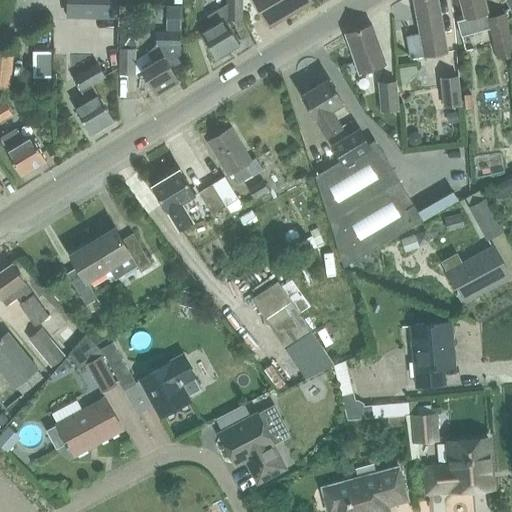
[(68,0),(69,11),(118,12),(118,0),(68,0)]
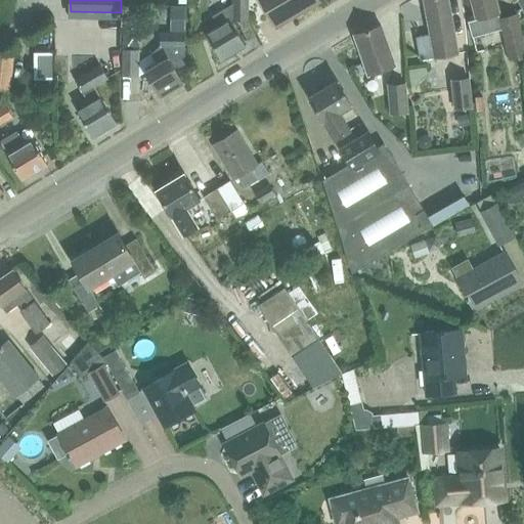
[(206,34),(211,43),(221,60),(247,45),(231,19),(249,20),(249,0),(232,0),(233,5),(213,16),(219,26),(206,34)]
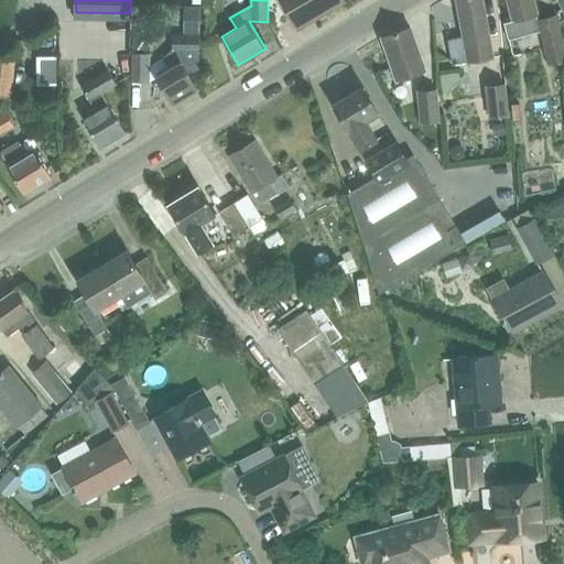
[(280,0),(299,29),(343,2),(342,0),(280,0)]
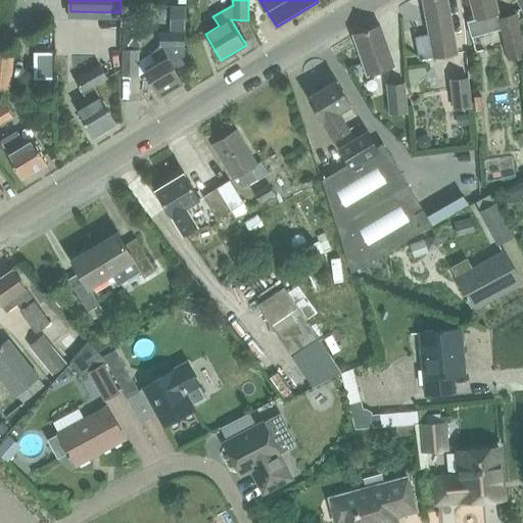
[(429,34),(415,37),(419,60),(433,57),(458,53),(450,13),(447,0),(422,0),(426,17),(429,34)]
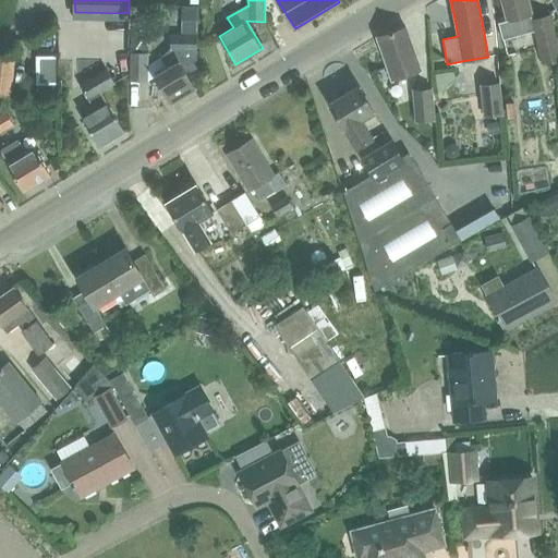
[(534,20),(528,0),(502,0),(509,21),(498,23),(502,40),(534,32),(544,64),(557,60),(557,44),(550,15),(534,20)]
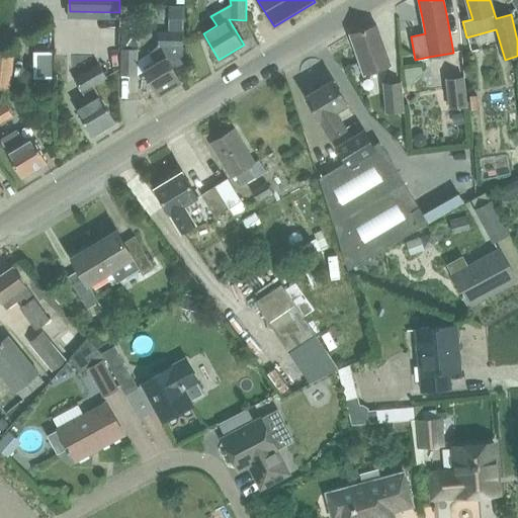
[(169,6),(169,31),(174,31),(183,31),(184,6),(169,6)]
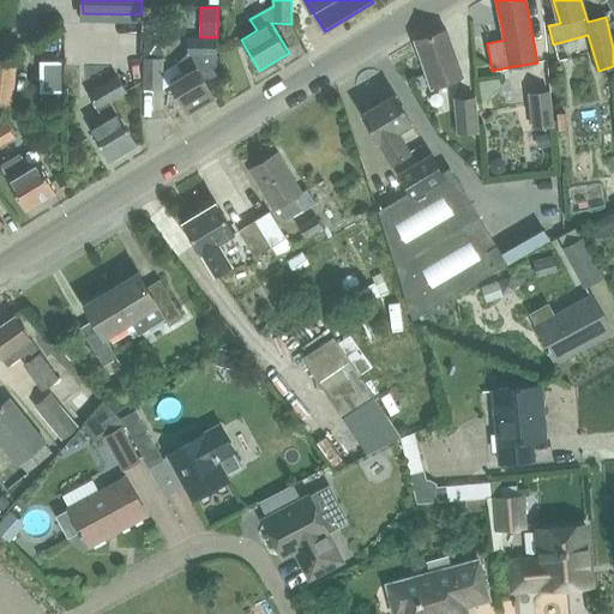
[(463,78),(455,53),(446,30),(415,41),(432,89),(463,78)]
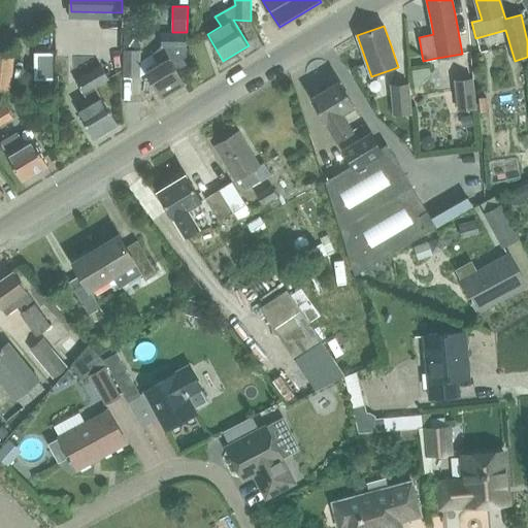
[(154,55),(140,63),(146,72),(152,79),(162,98),(186,84),(176,70),(187,64),(183,58),(187,56),(187,35),(187,32),(177,32),(172,32),(166,32),(162,32),(162,46),(154,55)]
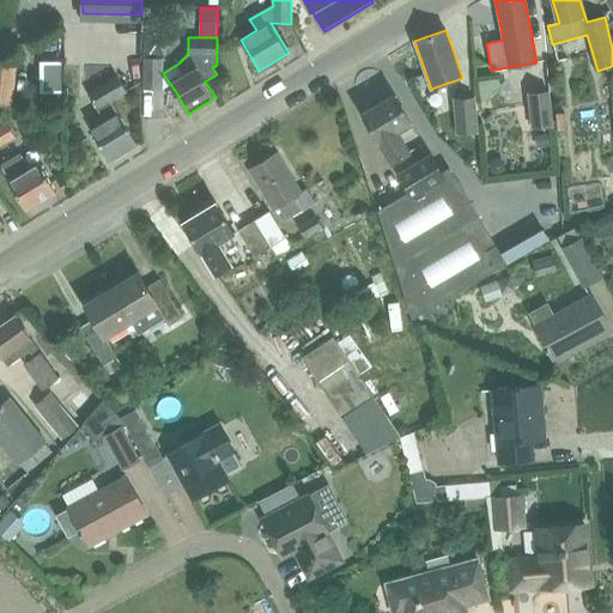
[(162,89),(162,59),(144,58),(143,87),(162,89)]
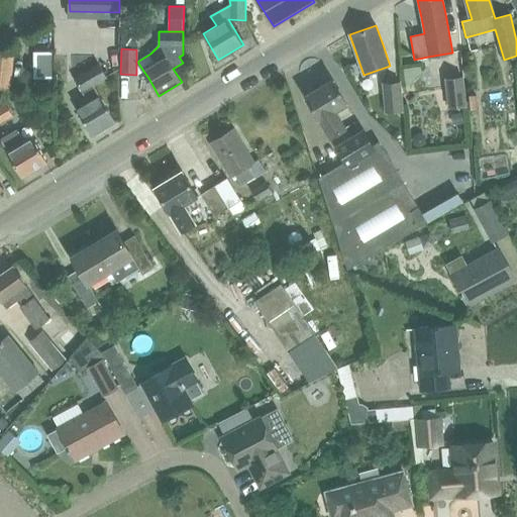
[(52,79),(53,53),(33,52),(33,79),(52,79)]
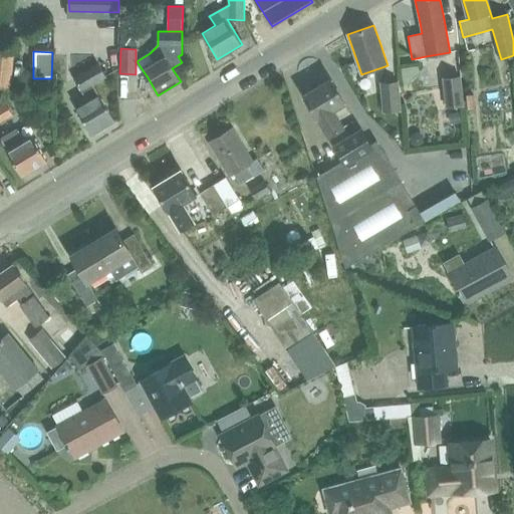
[(0,56),(0,88),(1,89),(2,89),(3,81),(9,81),(12,58),(0,56)]
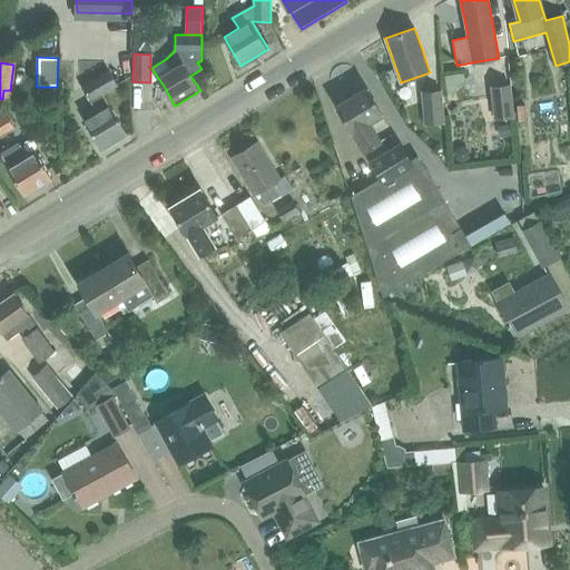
[(443,68),(444,86),(468,86),(467,67),(443,68)]
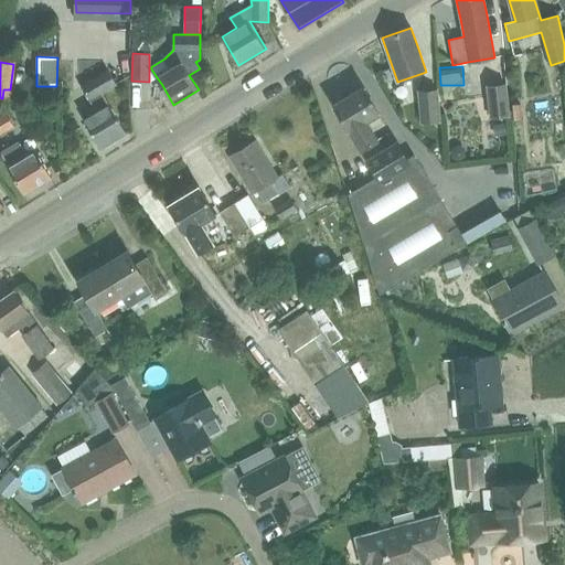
[(108,68),(81,85),(96,112),(83,119),(88,129),(99,148),(127,132),(103,92),(117,83),(108,68)]
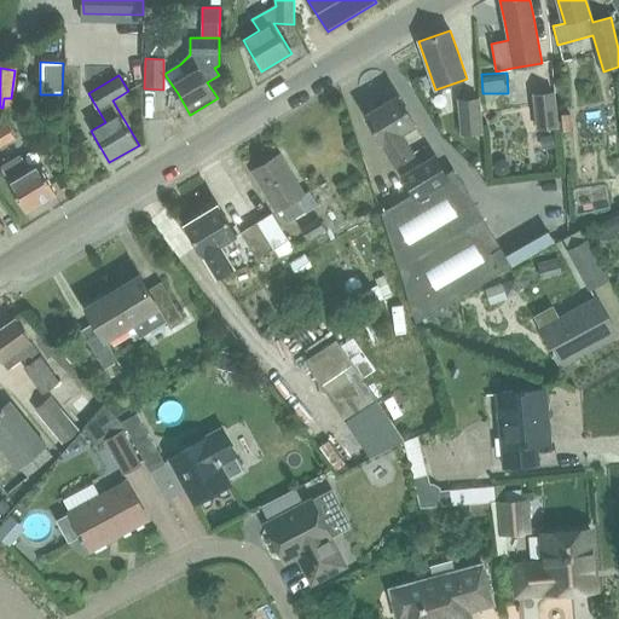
[(559,128),(555,91),(532,93),(536,129),(559,128)]
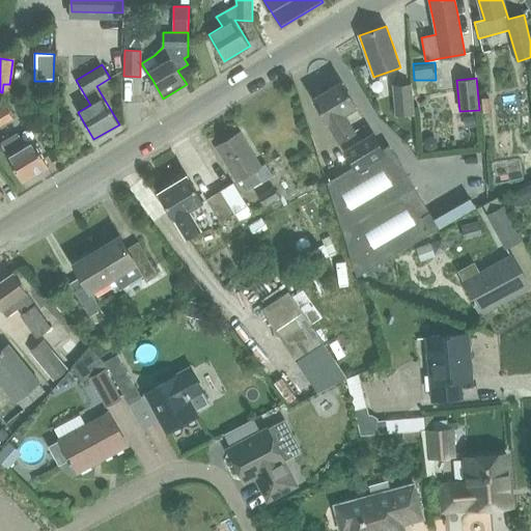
[(326,90),(313,99),(340,142),(356,132),(345,115),(358,109),(341,81),(337,84),(336,80),(324,87),(326,90)]
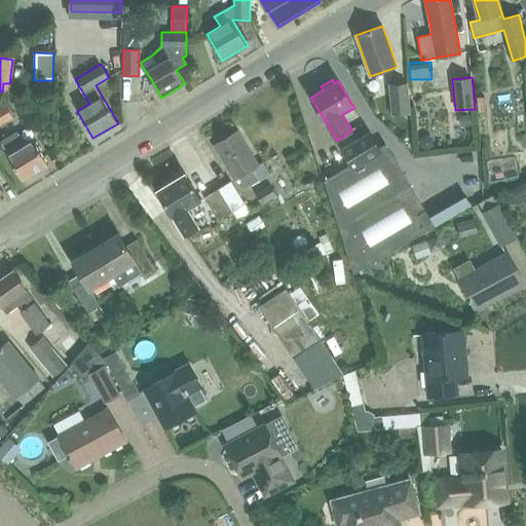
[(391,85),(392,110),(392,115),(408,114),(406,84),(391,85)]
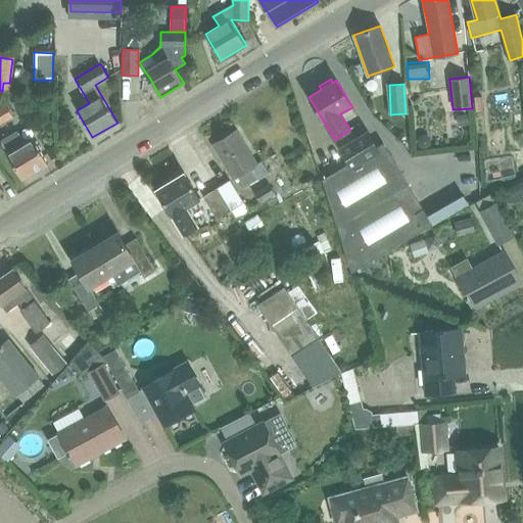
[(483,110),(482,97),(474,97),(476,111),(483,110)]
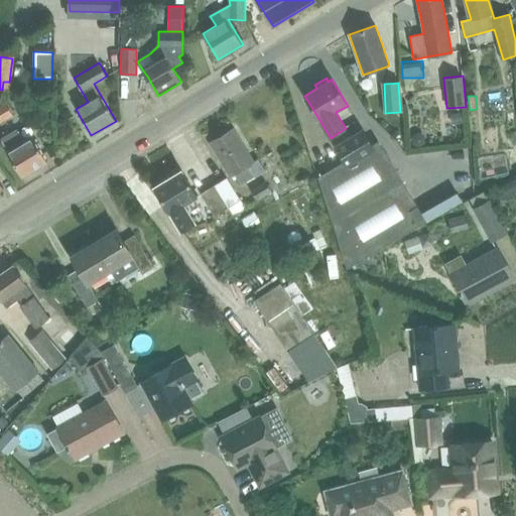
[(6,104),(0,107),(0,122),(13,115),(6,104)]
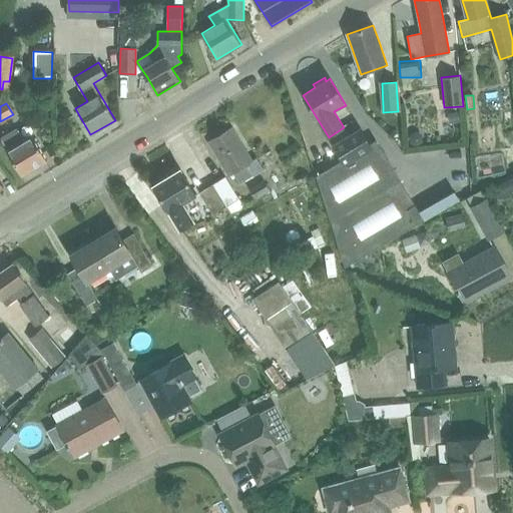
[(458,112),(448,113),(449,123),(459,121),(458,112)]
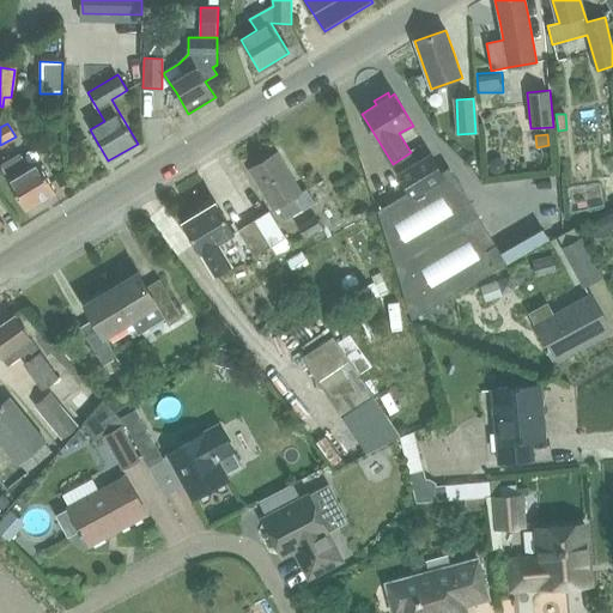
[(315,204),(315,202),(307,188),(302,192),(278,152),(249,170),(273,211),(279,207),(287,220),(315,204)]
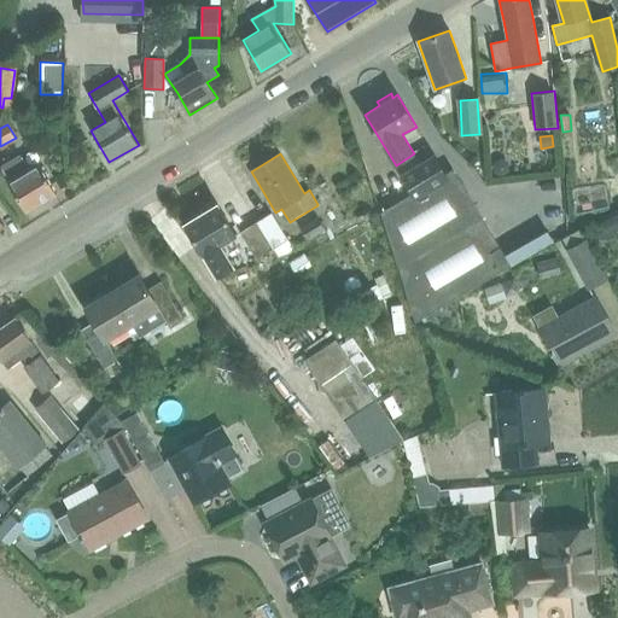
[(1,165),(10,181),(9,182),(25,211),(57,193),(39,164),(29,169),(23,161),(19,155),(1,165)]
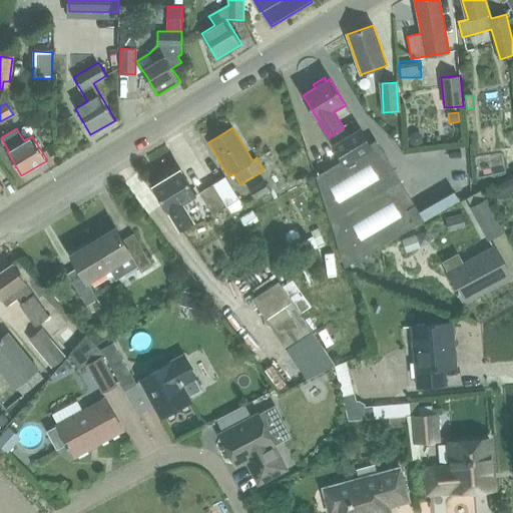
[(317,177),(332,224),(346,268),(424,220),(418,210),(409,195),(376,141),(370,145),(362,131),(334,148),(343,162),(317,177)]
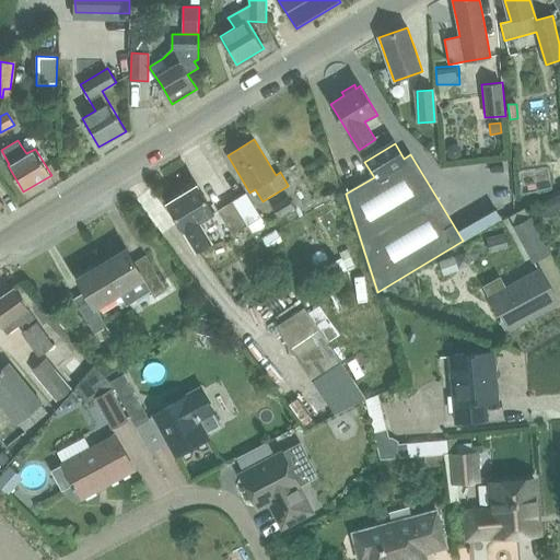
[(166,203),(178,222),(185,232),(186,232),(197,251),(211,242),(199,221),(213,212),(197,185),(166,203)]
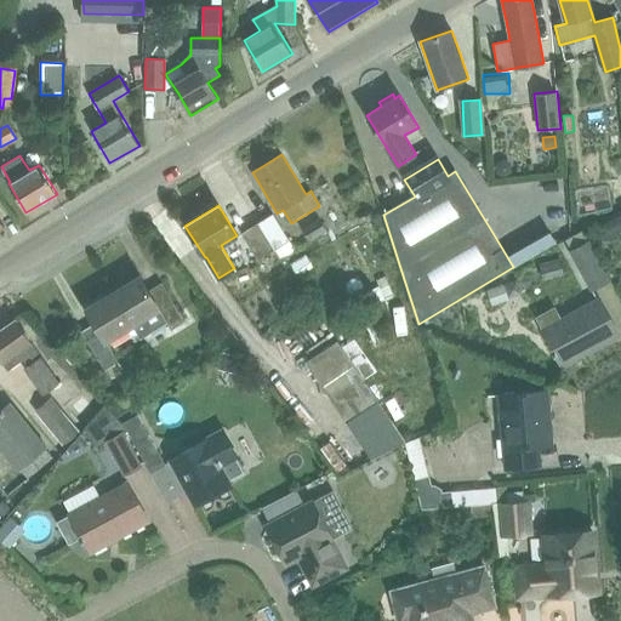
[(273,214),(260,221),(277,249),(290,240),(273,214)]
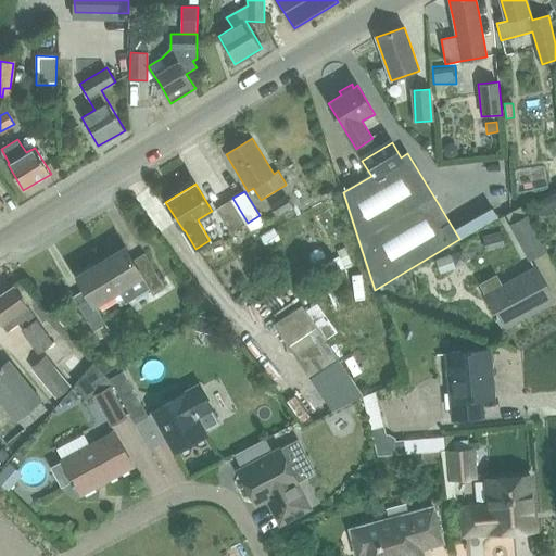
[(555,191),(534,203),(541,216),(555,207),(555,191)]
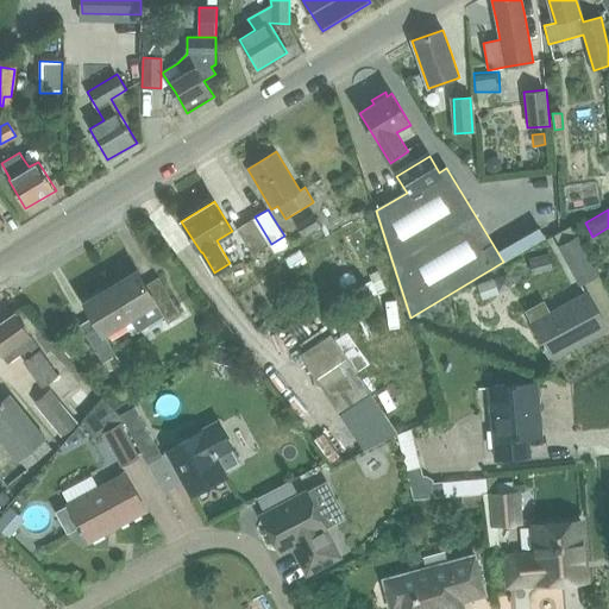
[(303,237),(320,228),(313,214),(296,224),(303,237)]
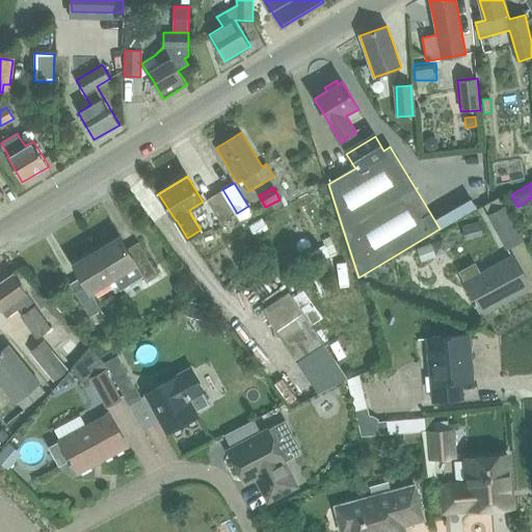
[(221,222),(237,213),(222,189),(207,200),(221,222)]
